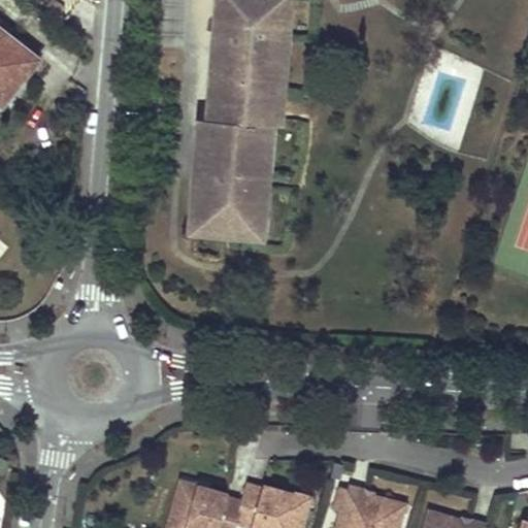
[(222,0),(220,29),(227,30),(224,32),(223,34),(223,38),(224,41),(225,43),(224,57),(220,57),(215,119),(206,118),(203,147),(209,149),(207,166),(204,167),(202,170),(200,174),(201,177),(202,180),(196,179),(193,224),(215,226),(216,220),(234,222),(234,227),(256,229),(261,173),(266,173),(268,141),(258,141),(260,122),(272,123),(277,68),(278,69),(281,38),(278,38),(282,0),(222,0)]
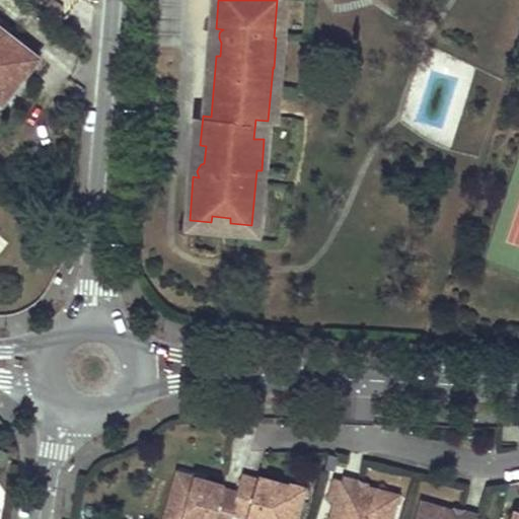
[(338,0),(329,13),(354,30),(374,0),(338,0)]
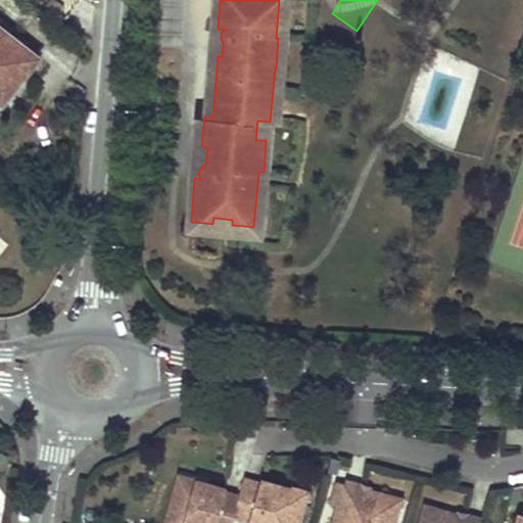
[(28,42),(0,19),(0,27),(25,47),(28,42)]
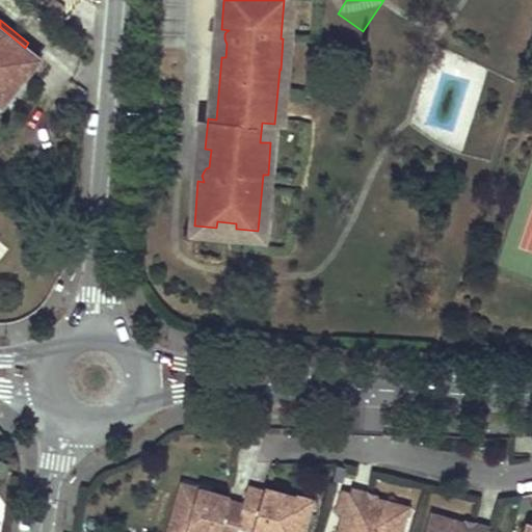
[(0,104),(3,106),(23,81),(15,75),(32,53),(25,48),(0,27),(0,104)]
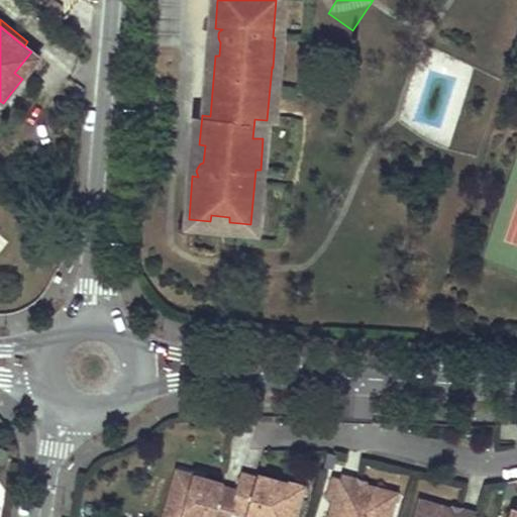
[(279,68),(281,38),(275,37),(273,68),(279,68)]
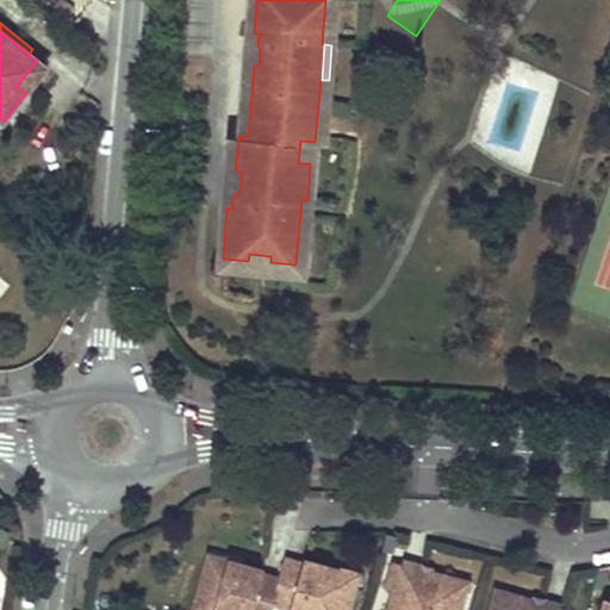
[(45,68),(37,61),(17,86),(26,93),(45,68)]
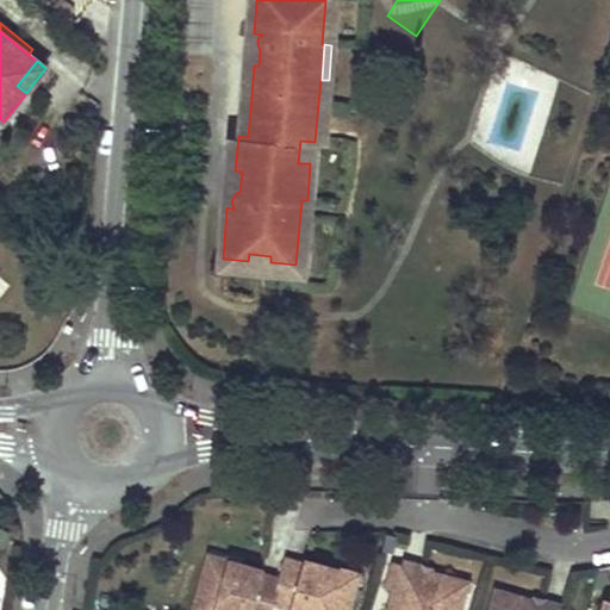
[(229,560),(210,554),(197,599),(211,604),(212,609),(211,609),(269,609),(272,603),(279,579),(262,574),(263,570),(238,564),(237,571),(226,568),(229,560)]
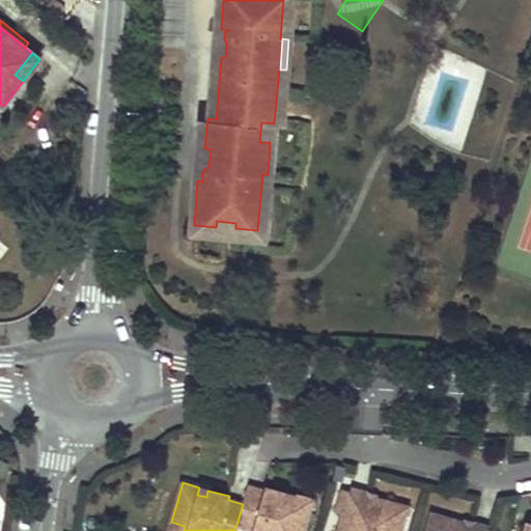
[(263,491),(248,486),(243,504),(236,525),(252,530),(251,530),(302,530),(311,500),(294,496),(291,502),(283,500),(285,494),(263,487),(263,491)]
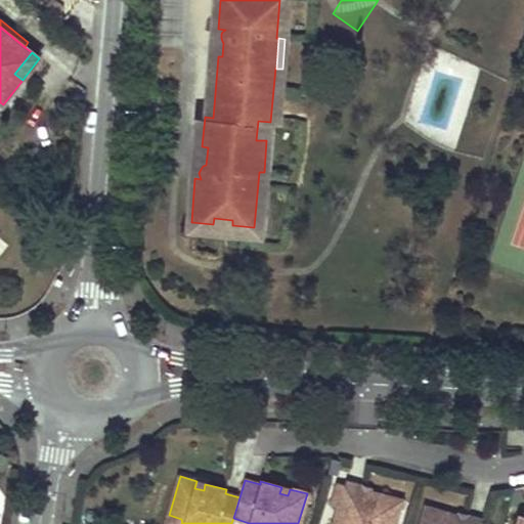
[(363,484),(347,480),(345,484),(338,482),(332,505),(339,507),(334,523),(394,523),(401,499),(369,490),(368,494),(360,492),(363,484)]
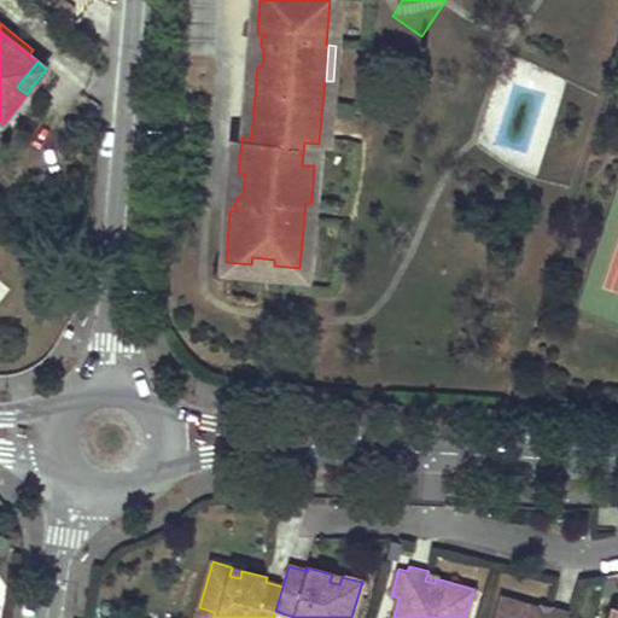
[(242,571),(232,567),(229,576),(240,578),(242,571)]
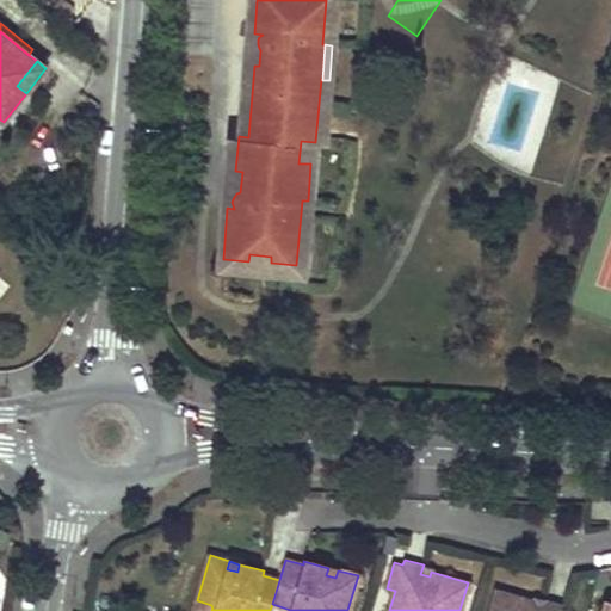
[(433,567),(424,565),(420,574),(430,576),(431,572),(433,567)]
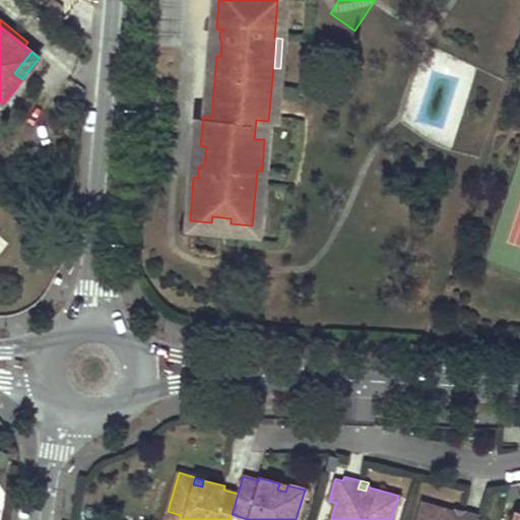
[(287,485),(279,483),(277,490),(285,492),(287,485)]
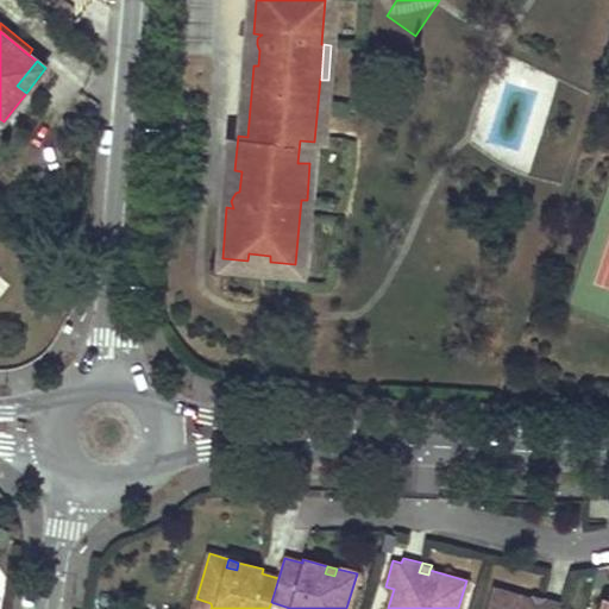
[(529,603),(531,598),(495,589),(489,608),(566,608),(559,607),(562,602),(542,596),(539,606),(529,603)]
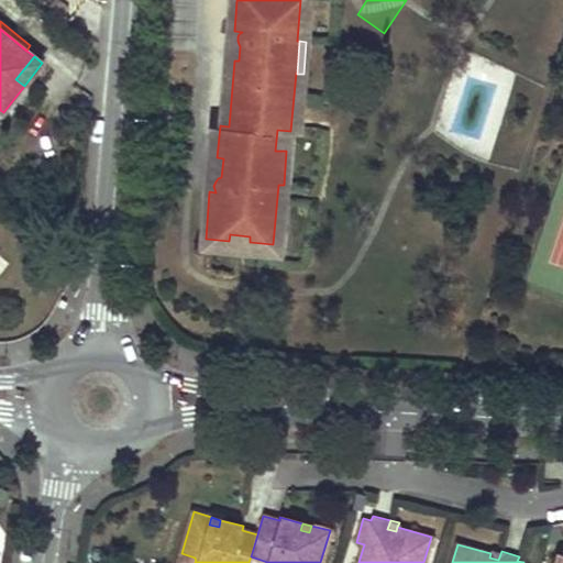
[(501,551),(493,549),(490,553),(489,558),(498,560),(501,551)]
